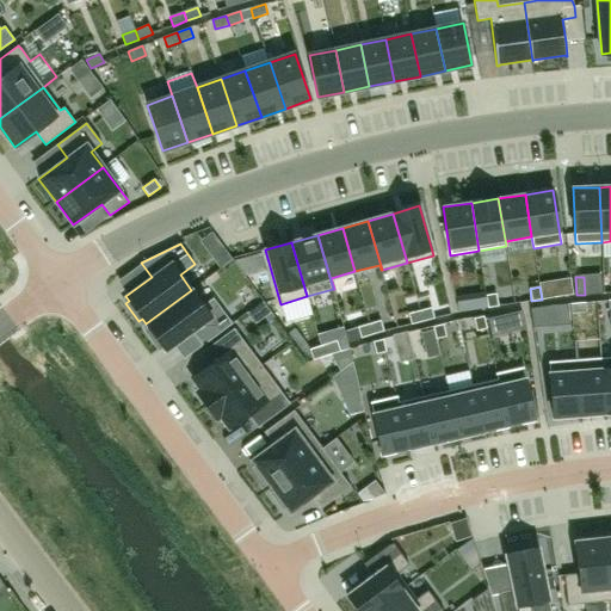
[(191,290),(146,323),(148,327),(144,329),(159,349),(161,346),(165,351),(191,332),(202,346),(232,323),(214,298),(203,306),(191,290)]
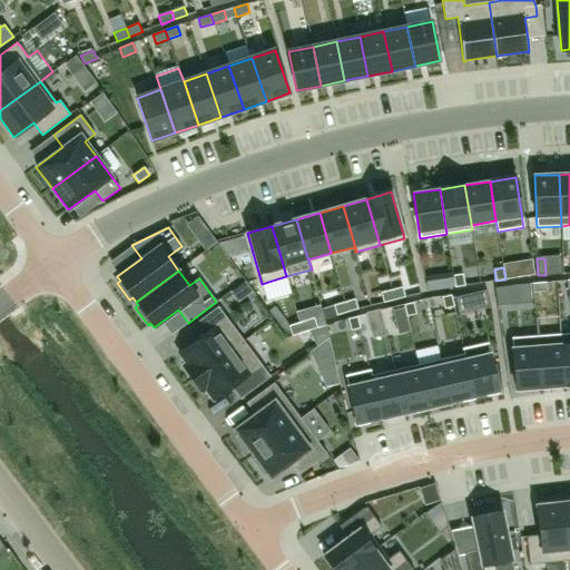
[(455,287),(464,286),(463,274),(453,275),(455,287)]
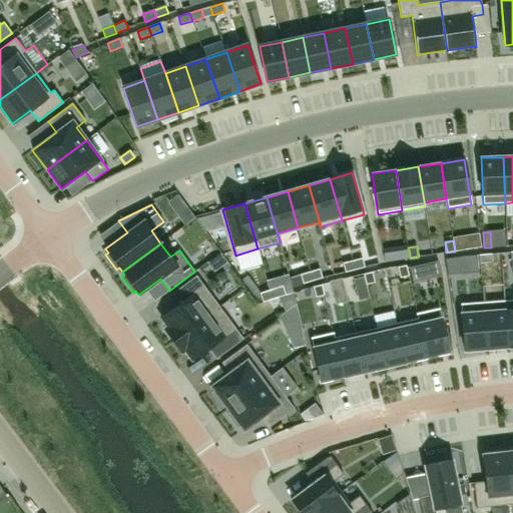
[(394,247),(383,249),(385,259),(385,262),(396,260),(394,247)]
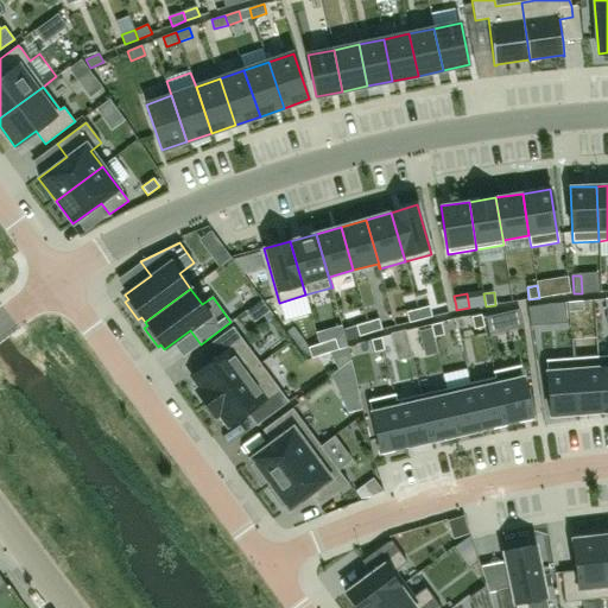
[(583,301),(568,302),(569,312),(583,311),(583,301)]
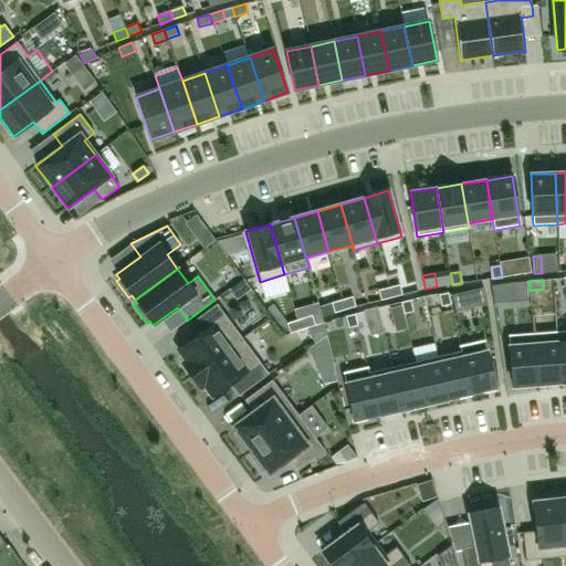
[(503,284),(491,286),(492,287),(493,302),(505,301),(503,284)]
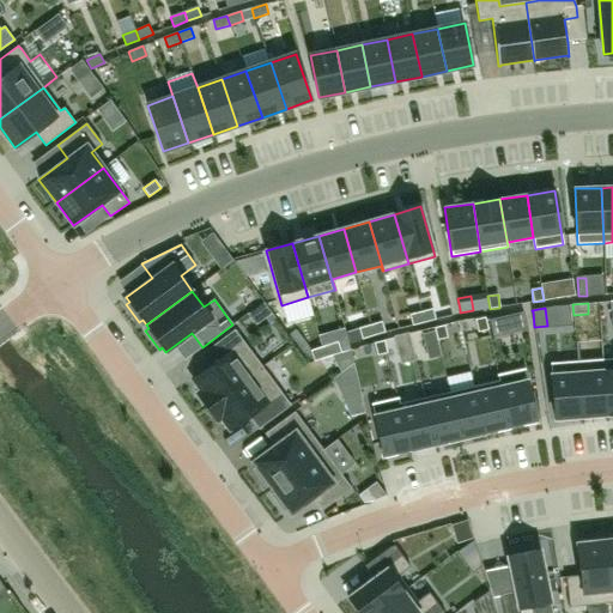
[(434,309),(422,311),(424,322),(436,320),(436,319),(434,309)]
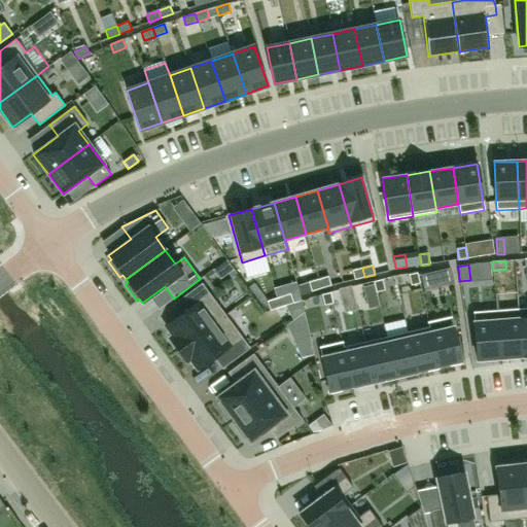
[(362,268),(352,271),(354,278),(355,280),(364,277),(362,268)]
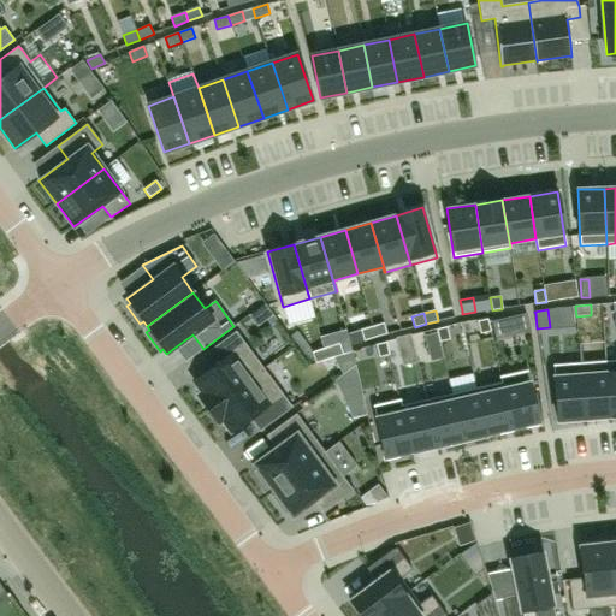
[(273,317),(267,321),(272,326),(278,323),(273,317)]
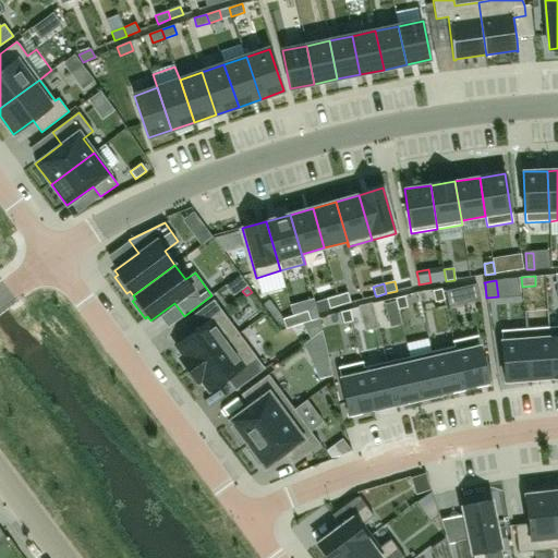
[(441,289),(433,291),(435,302),(445,300),(441,289)]
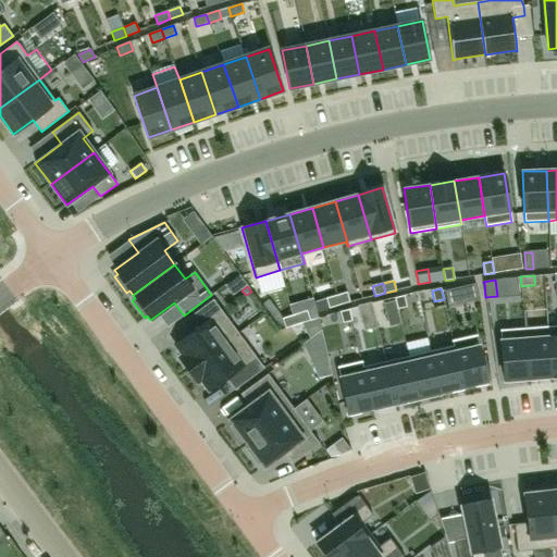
[(456,288),(445,291),(448,306),(459,302),(456,288)]
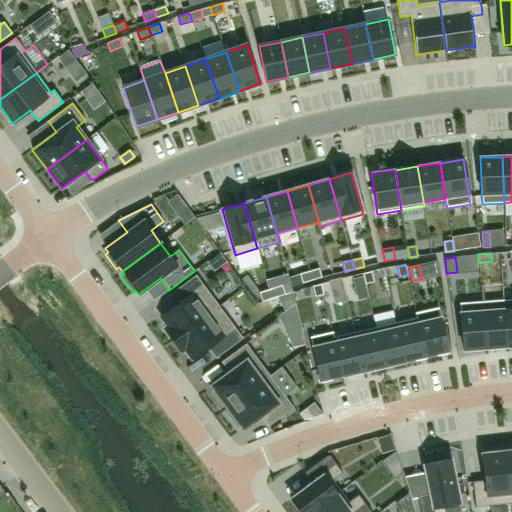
[(319,268),(309,271),(312,280),(322,278),(321,276),(319,268)]
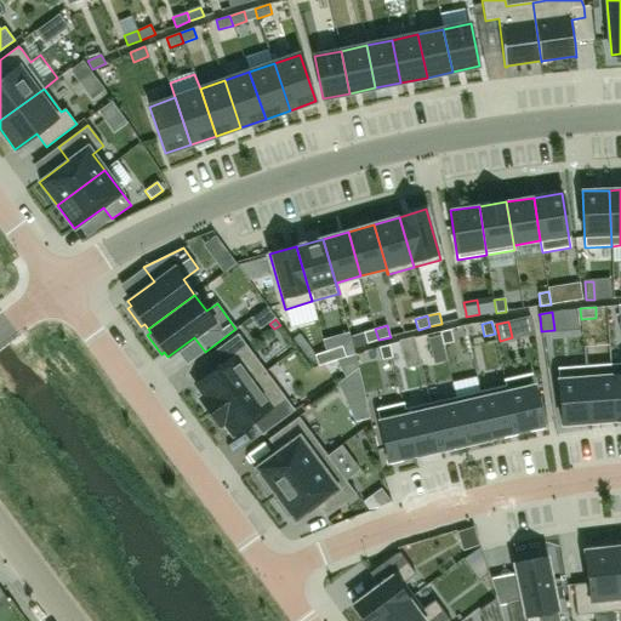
[(375,329),(364,332),(366,342),(366,343),(379,340),(375,329)]
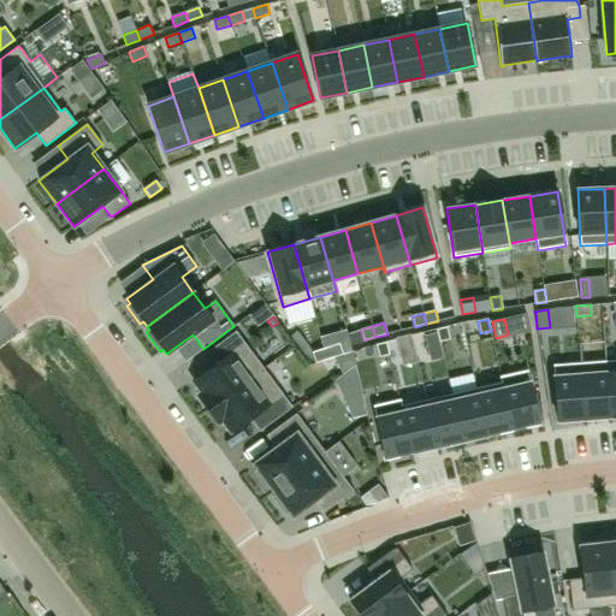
[(446,327),(437,330),(439,342),(450,339),(446,327)]
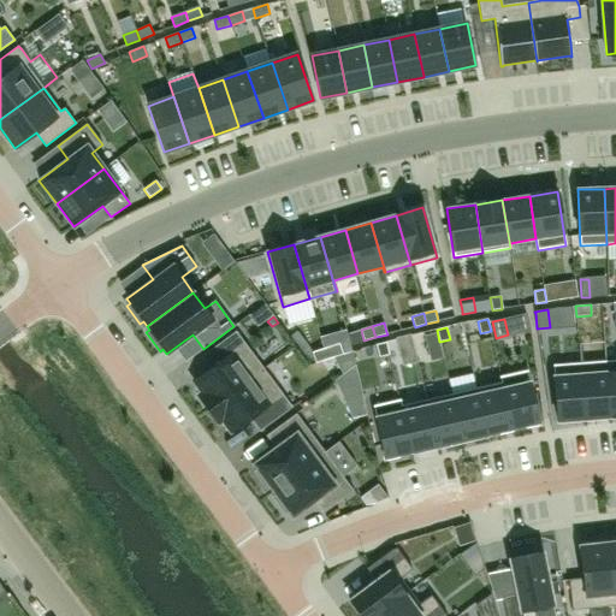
[(191,383),(200,394),(196,397),(207,410),(262,369),(235,332),(208,351),(218,363),(191,383)]
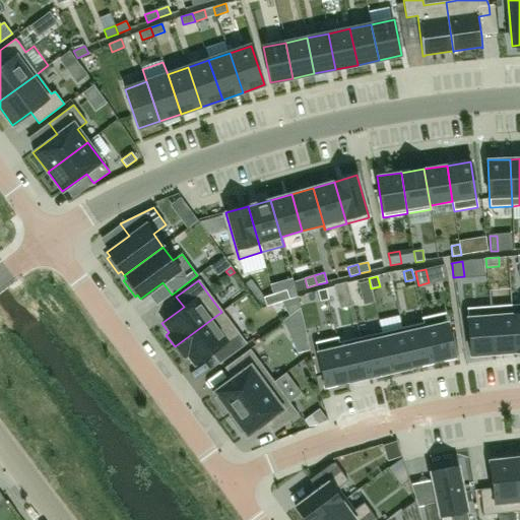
[(326,288),(318,290),(320,302),(329,300),(326,288)]
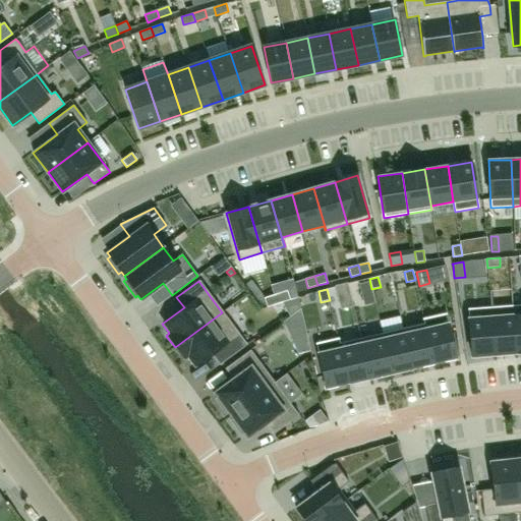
[(287,290),(274,295),(277,304),(290,299),(287,290)]
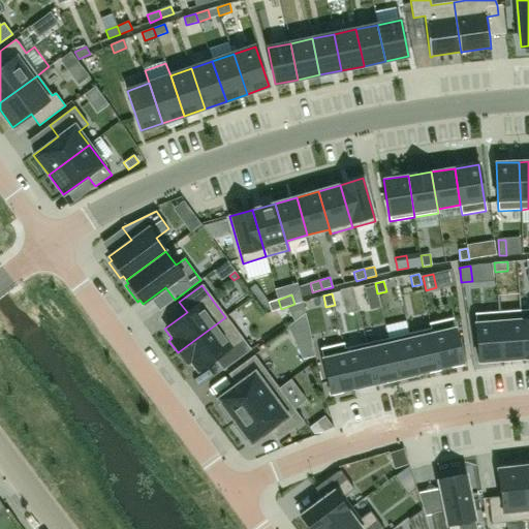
[(278,300),(268,303),(271,312),(281,309),(278,300)]
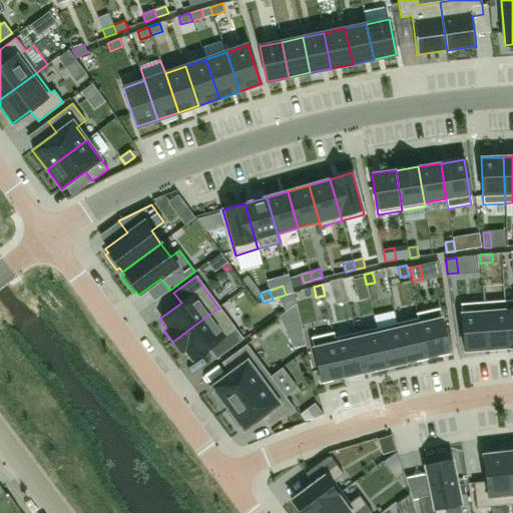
[(505,301),(483,303),(487,349),(508,347),(505,301)]
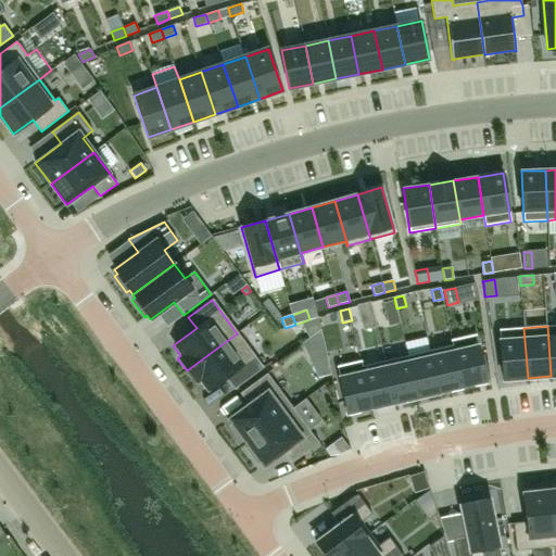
[(523,328),(500,329),(503,380),(528,378),(523,328)]
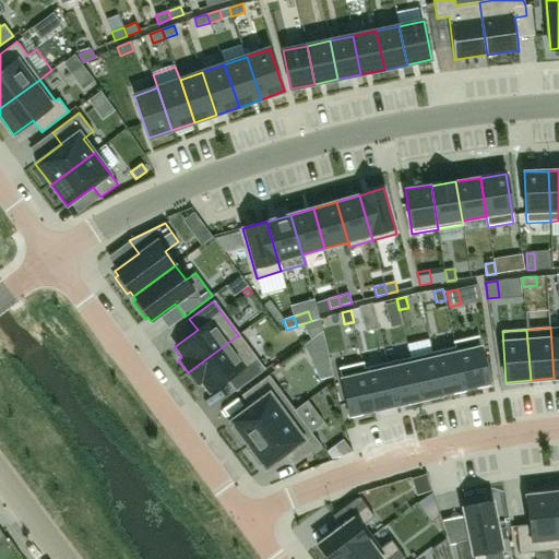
[(197,385),(201,383),(207,393),(232,376),(240,388),(263,371),(238,335),(188,372),(197,385)]
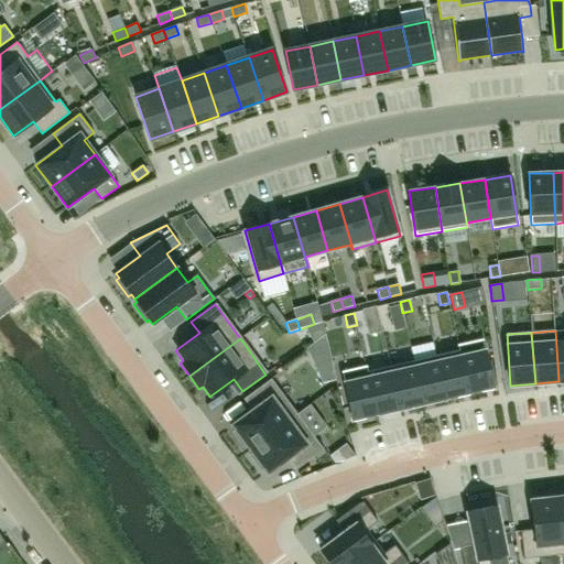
[(483,339),(458,345),(469,393),(494,388),(483,339)]
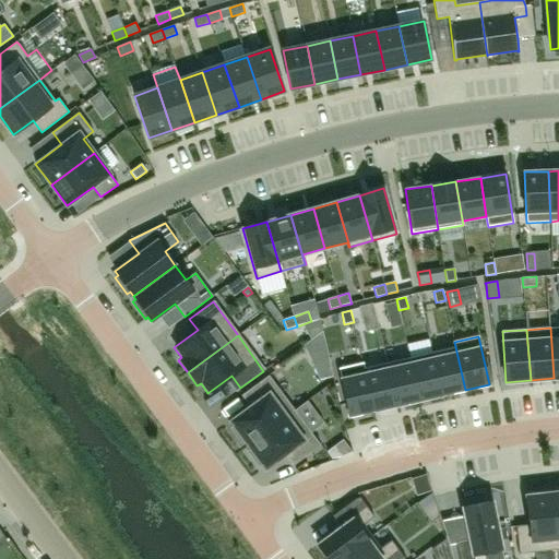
[(454,347),(432,352),(442,395),(465,390),(454,342),(453,342),(454,347)]
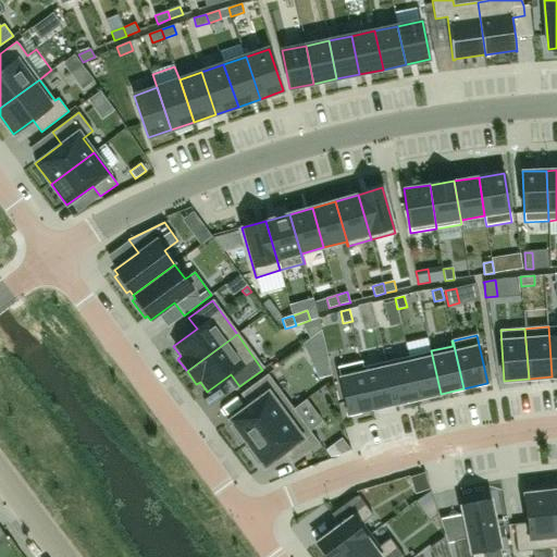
[(431,350),(408,356),(418,399),(441,394),(431,350)]
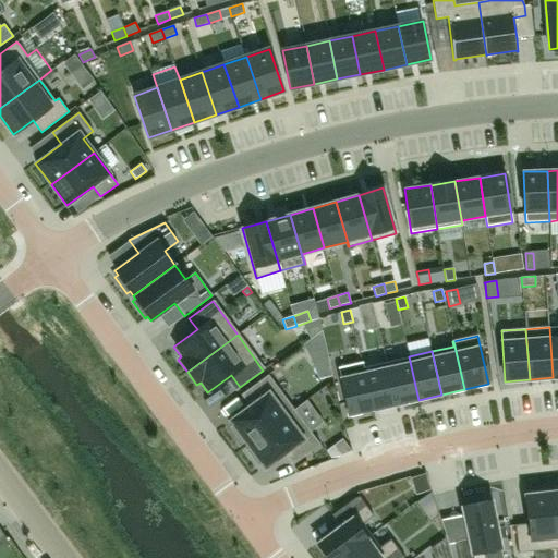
[(409,356),(386,362),(396,405),(419,400),(409,356)]
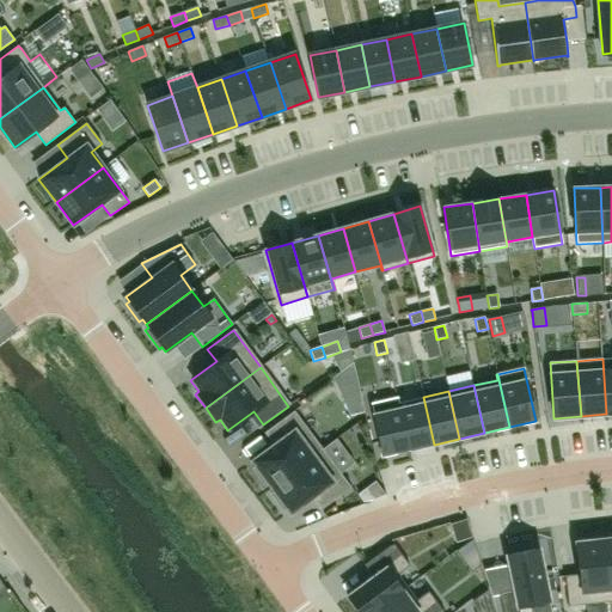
[(397,397),(371,403),(383,457),(409,451),(397,397)]
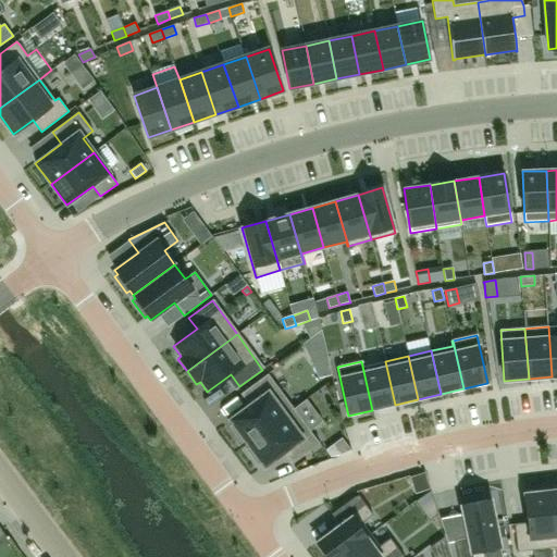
[(362,361),(361,361),(372,410),(395,405),(385,361),(363,367),(362,361)]
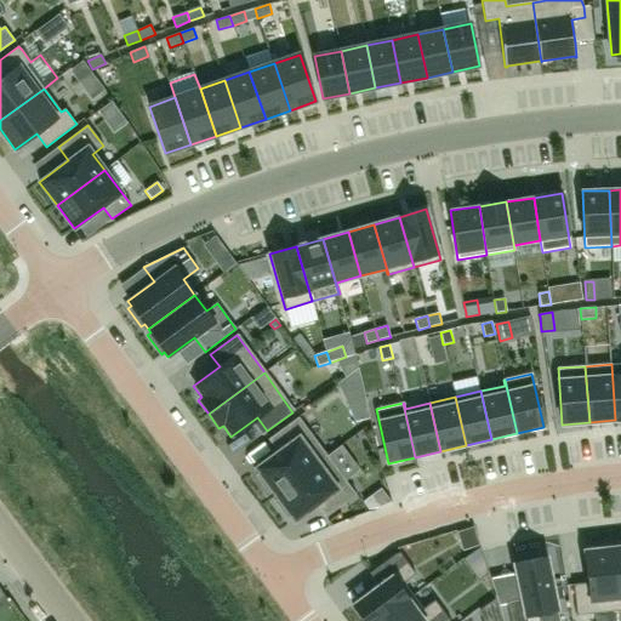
[(273,490),(277,494),(328,456),(298,417),(268,439),(278,453),(257,468),(261,473),(257,476),(269,493),(273,490)]
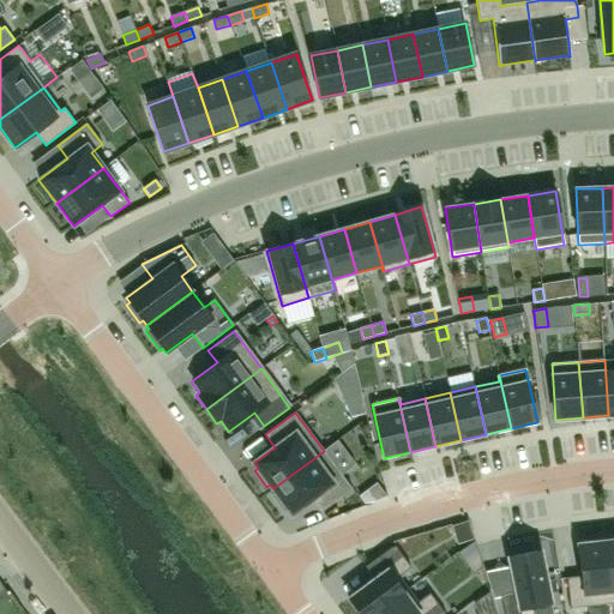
[(324,451),(274,488),(276,493),(272,495),(286,512),(289,510),(292,513),(313,498),(323,512),(353,489),(324,451)]
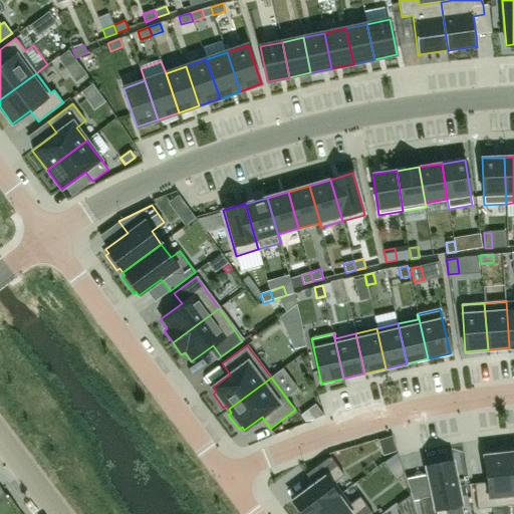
[(487,483),(475,484),(477,509),(512,505),(506,453),(484,456),(487,483)]
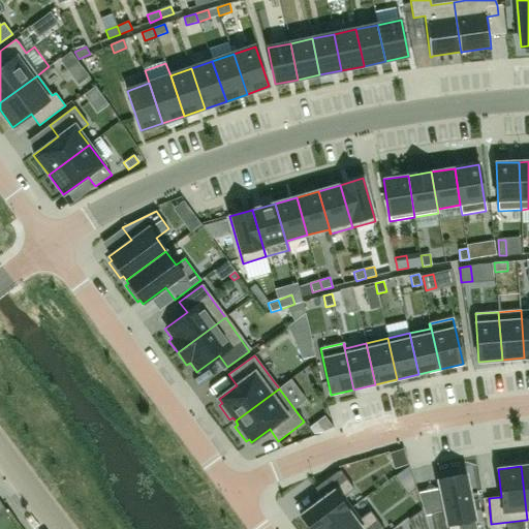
[(322,499),(300,516),(310,528),(322,528),(352,507),(344,496),(354,489),(341,471),(336,473),(315,489),(322,499)]
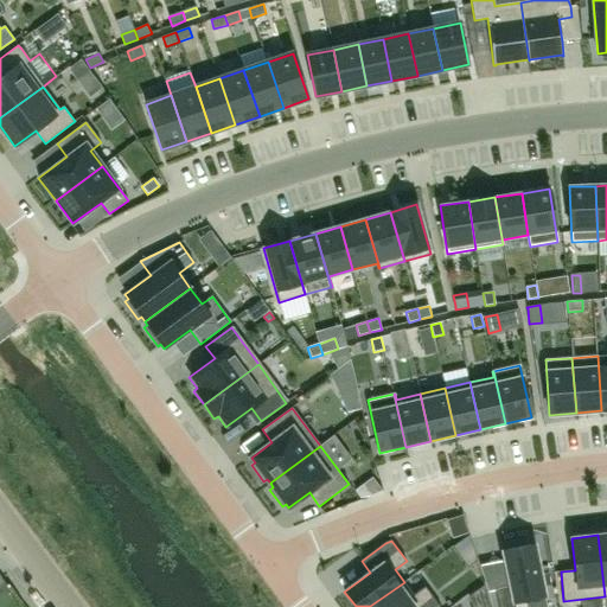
[(510,586),(496,589),(496,590),(498,606),(547,606),(545,596),(535,544),(503,551),(504,561),(510,586)]
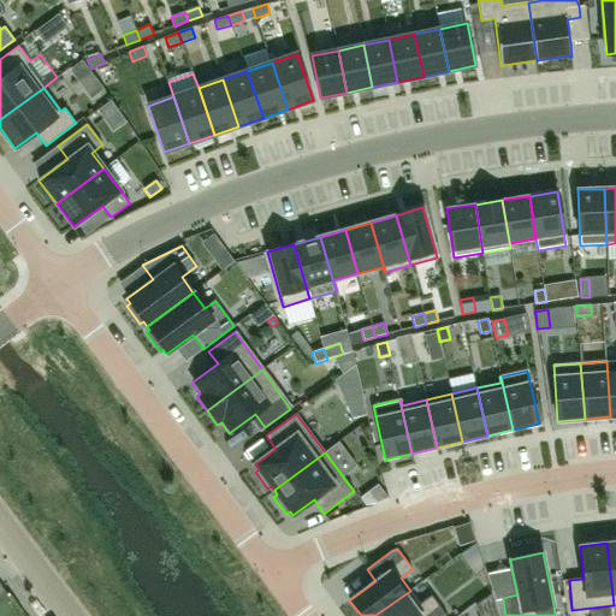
[(410,591),(375,615),(446,615),(432,596),(420,604),(410,591)]
